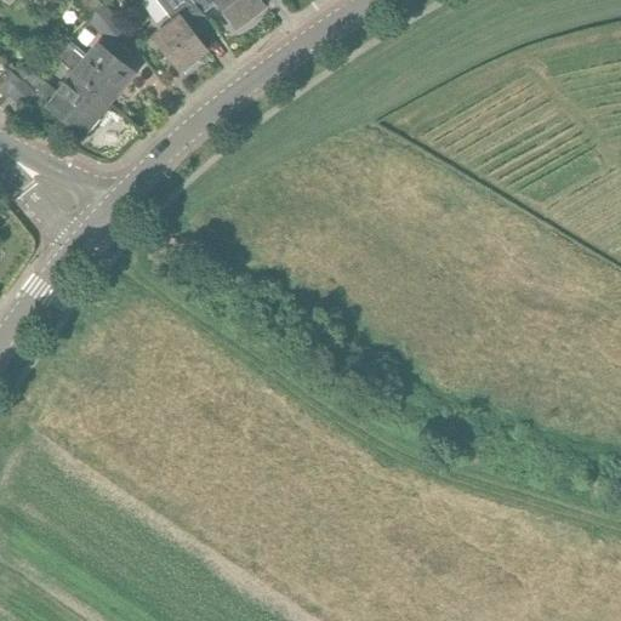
[(74,0),(90,17),(103,5),(98,0),(74,0)]
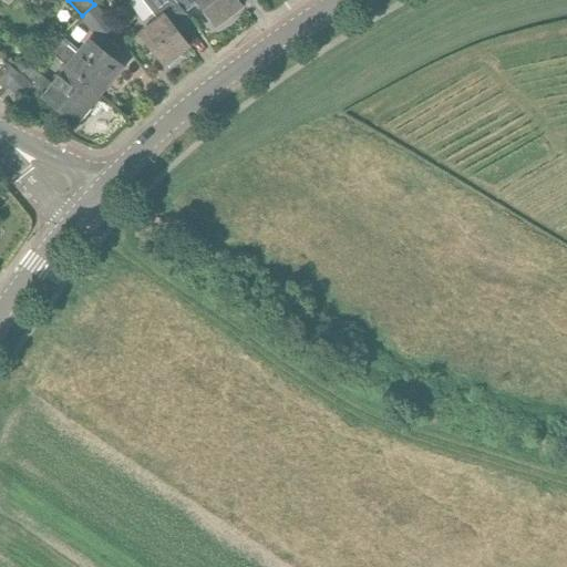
[(143,0),(157,18),(138,32),(165,66),(169,68),(179,55),(189,47),(176,30),(192,21),(175,0),(143,0)]
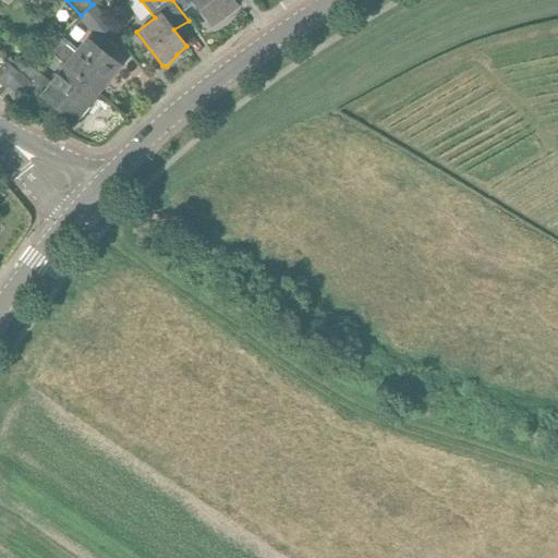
[(194,0),(214,26),(238,8),(232,0),(194,0)]
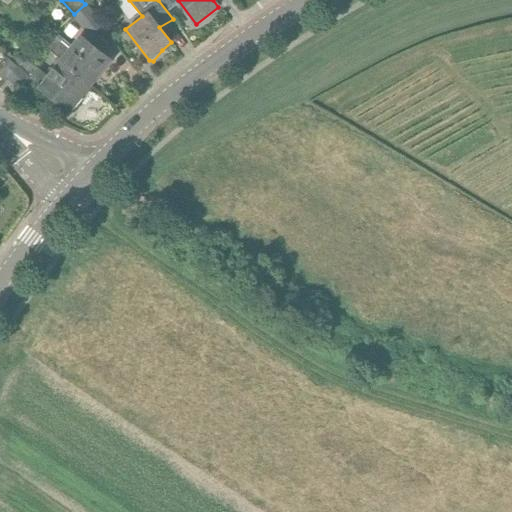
[(89,37),(103,26),(85,4),(74,14),(73,15),(89,37)]
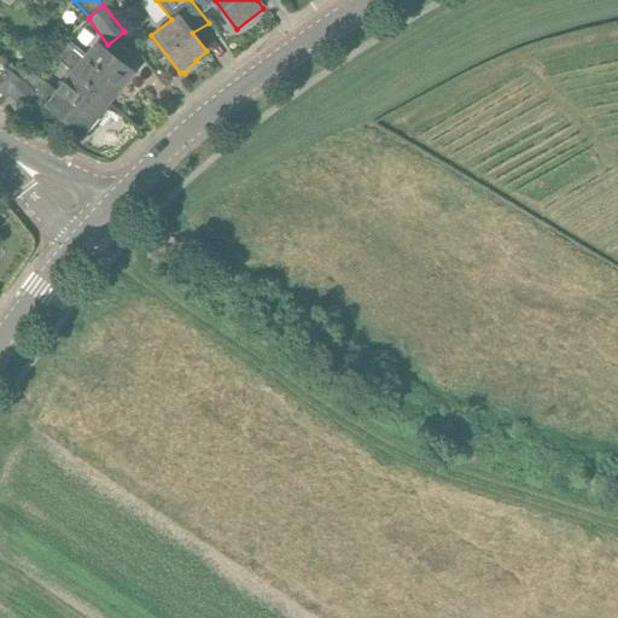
[(73,71),(109,100),(132,73),(94,44),(73,71)]
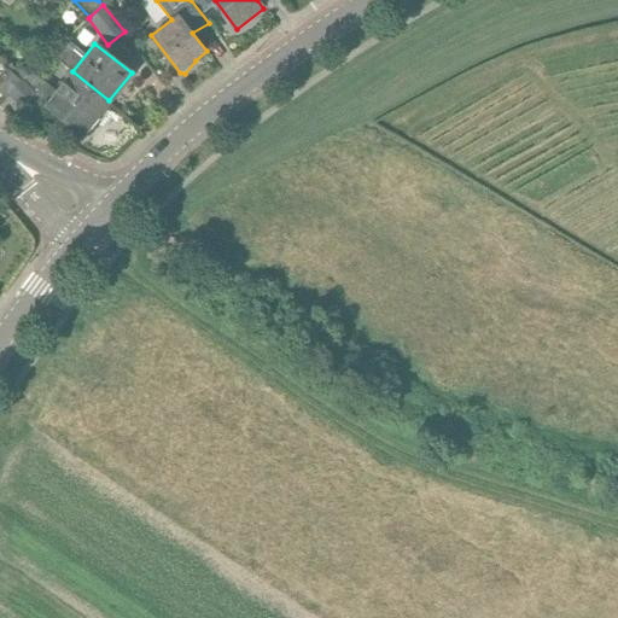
[(23,82),(9,70),(0,79),(0,92),(6,98),(10,94),(23,82)]
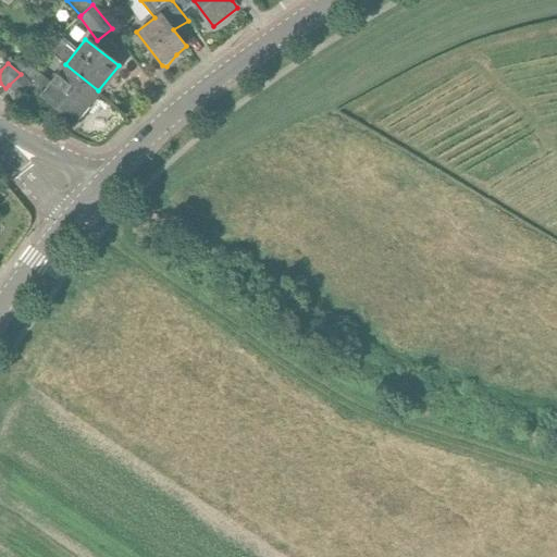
[(21,74),(9,85),(28,107),(39,96),(45,96),(75,121),(98,90),(65,64),(50,83),(28,66),(21,74)]
